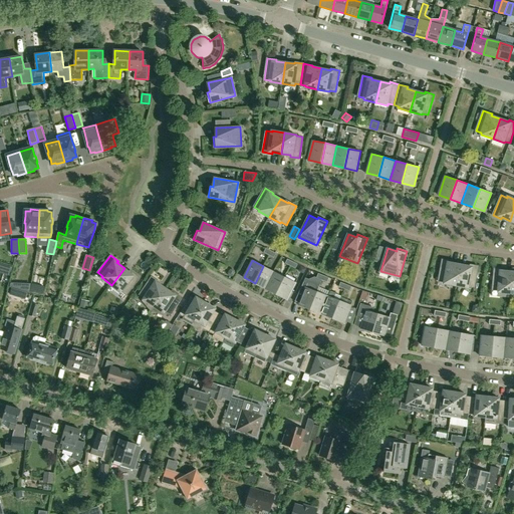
[(444,283),(456,286),(460,265),(451,263),(451,261),(442,260),(439,281),(444,282),(444,283)]
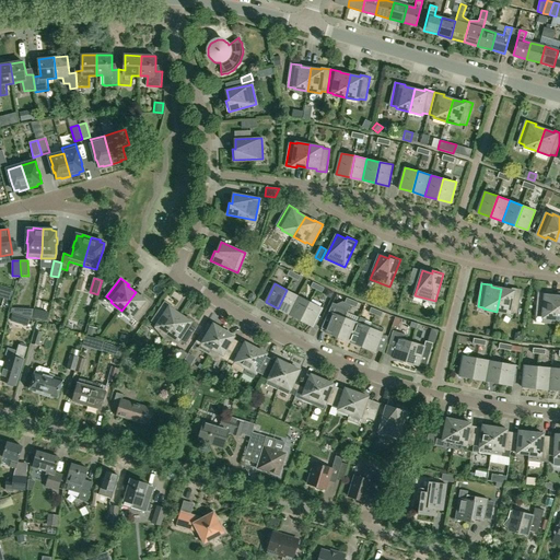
[(511,289),(511,291),(501,289),(497,312),(510,314),(511,312),(516,313),(521,290),(511,289)]
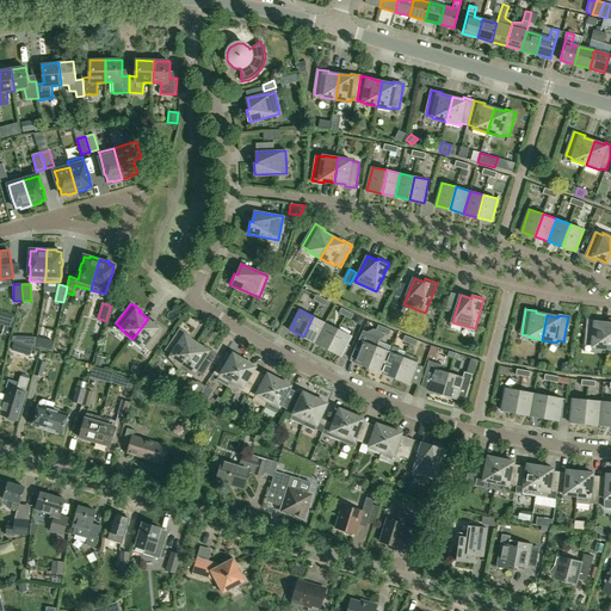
[(303,337),(316,343),(326,322),(313,316),(303,337)]
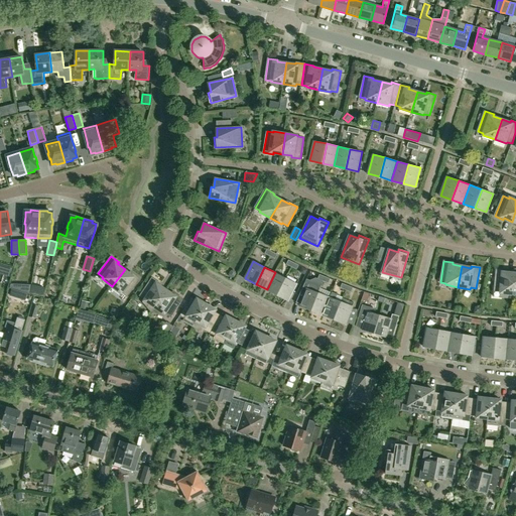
[(127,296),(140,279),(133,273),(132,275),(125,269),(112,286),(122,293),(123,292),(127,296)]
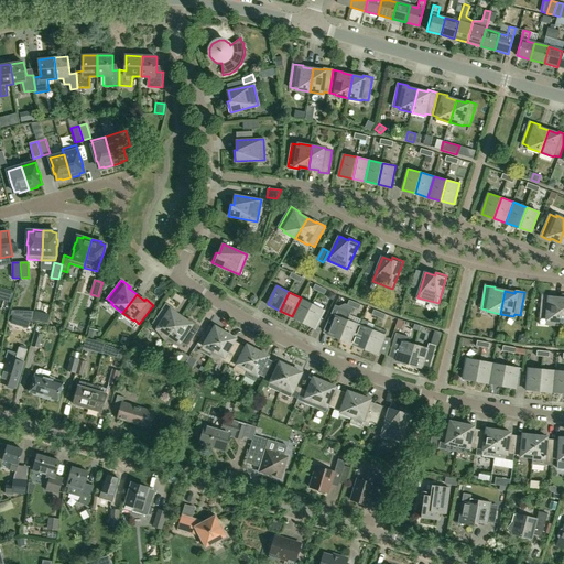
[(542,295),(540,318),(546,320),(546,321),(546,325),(559,326),(559,322),(560,322),(562,299),(552,297),(552,296),(542,295)]
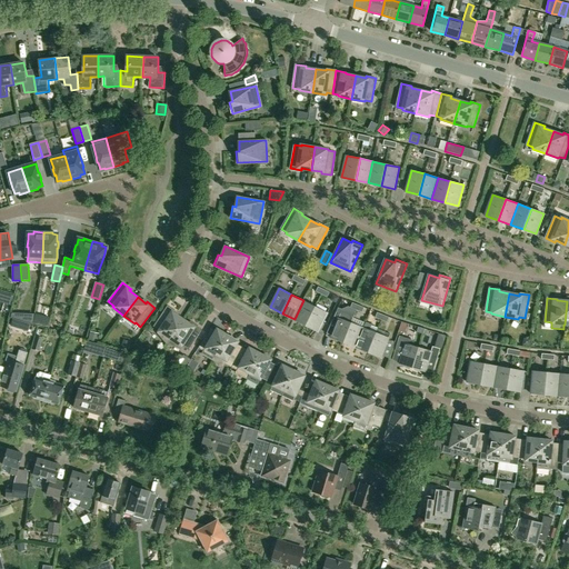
[(295,319),(306,326),(316,307),(303,300),(295,319)]
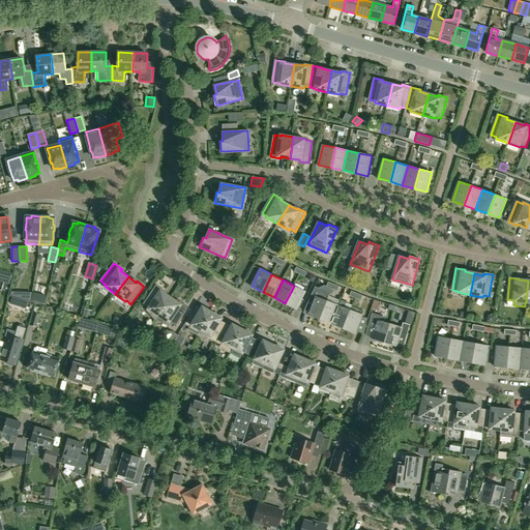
[(156,285),(144,303),(148,306),(145,310),(154,321),(158,315),(171,297),(164,292),(163,292),(164,290),(156,285)]
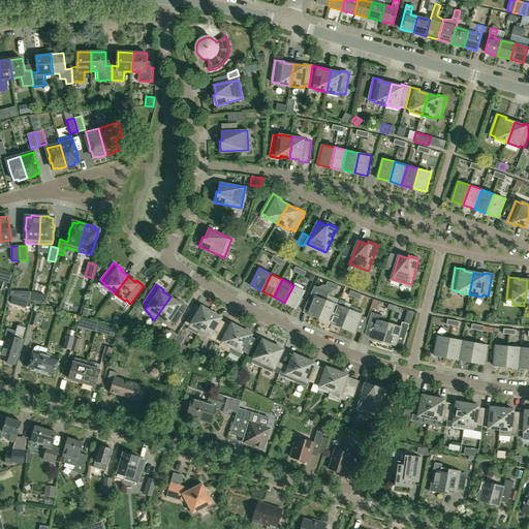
[(305,290),(293,285),(284,303),(296,308),(305,290)]
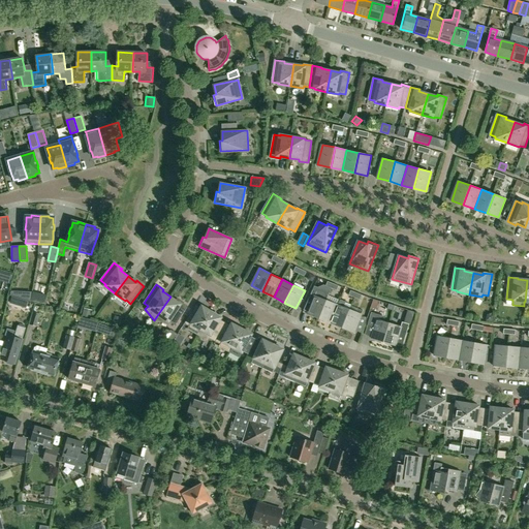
[(308,314),(319,318),(327,301),(325,300),(329,293),(316,289),(315,290),(312,289),(304,310),(309,312),(308,314)]
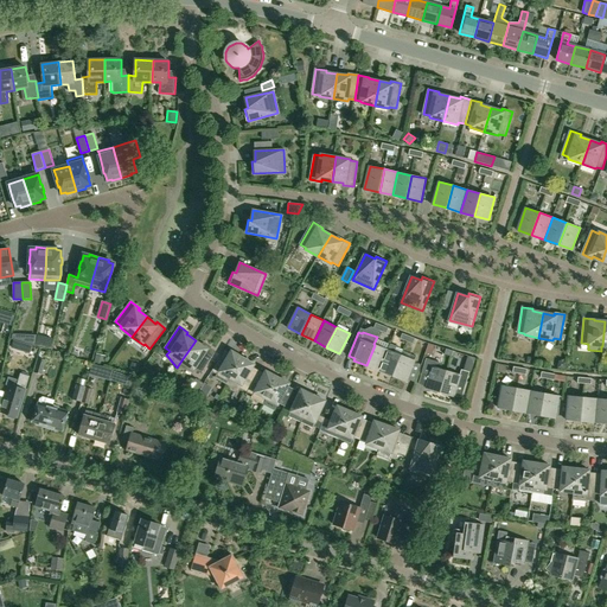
[(37,334),(36,345),(44,347),(46,337),(37,334)]
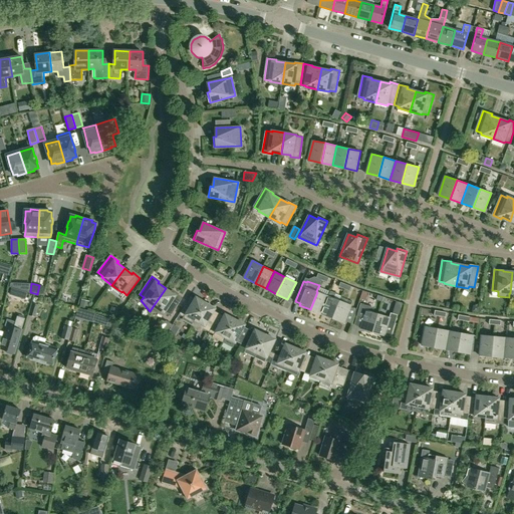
[(12,288),(10,295),(25,299),(27,292),(16,289),(12,288)]
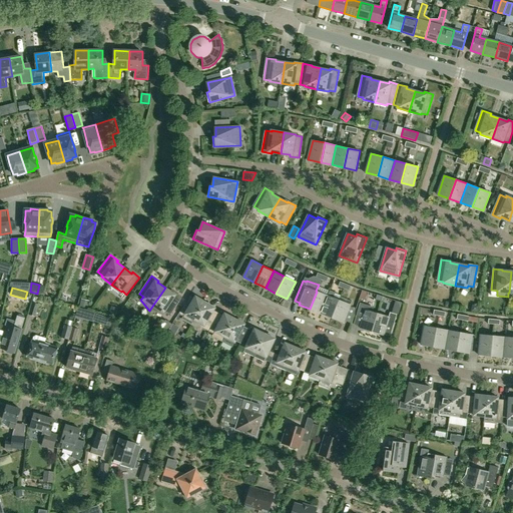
[(153,305),(149,311),(162,315),(163,312),(164,311),(165,311),(169,314),(181,297),(174,292),(173,293),(165,288),(153,305)]
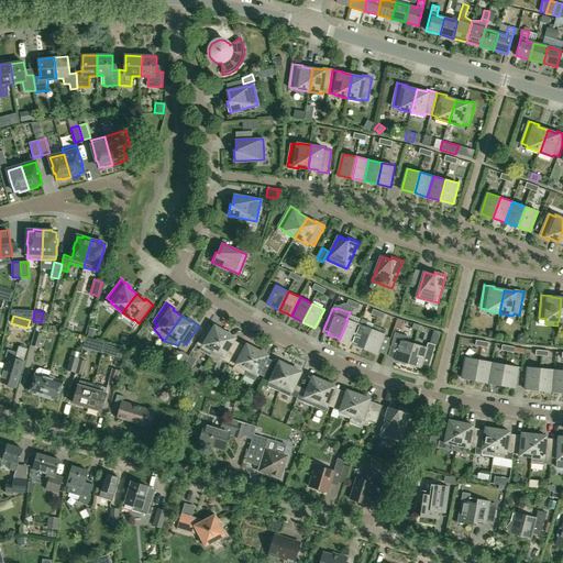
[(360,324),(348,320),(340,339),(352,344),(360,324)]
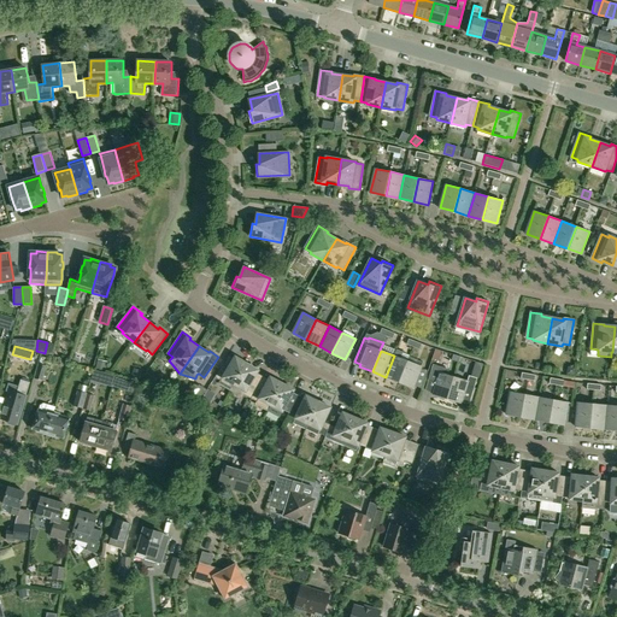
[(218,372),(216,377),(221,381),(218,383),(230,392),(235,385),(247,363),(236,357),(234,359),(228,356),(218,372)]
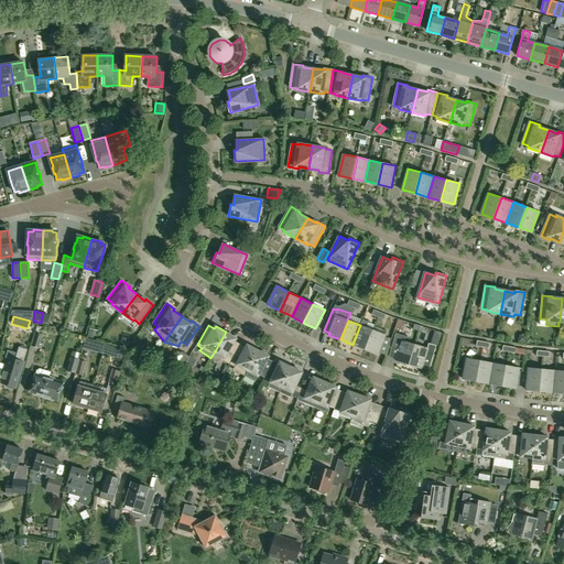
[(353,345),(366,349),(372,331),(360,325),(353,345)]
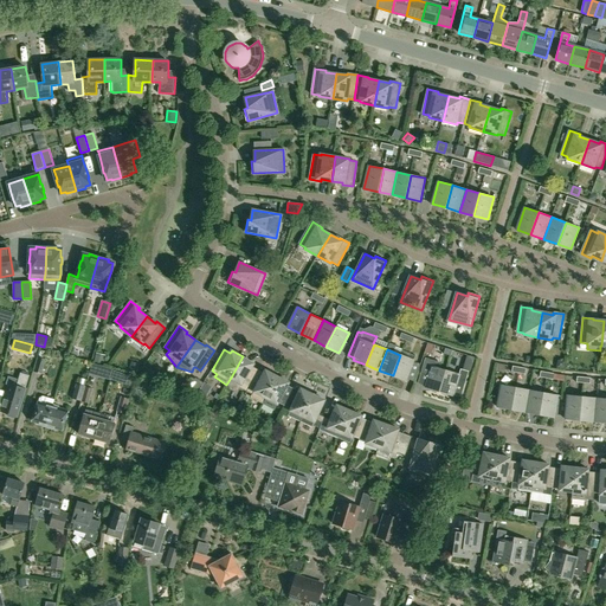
[(43,374),(47,360),(49,352),(42,350),(39,358),(38,358),(34,372),(43,374)]
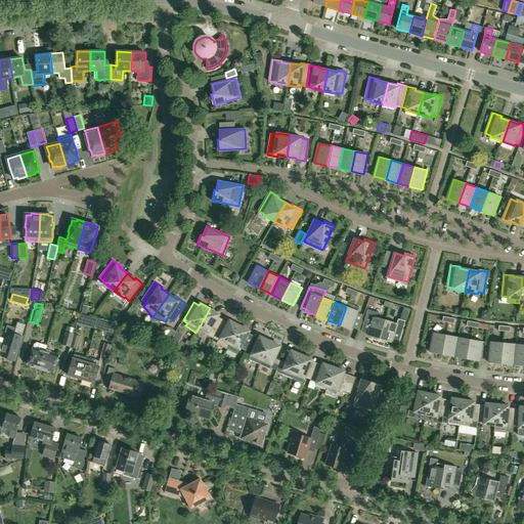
[(81,313),(88,315),(90,308),(83,306),(81,313)]
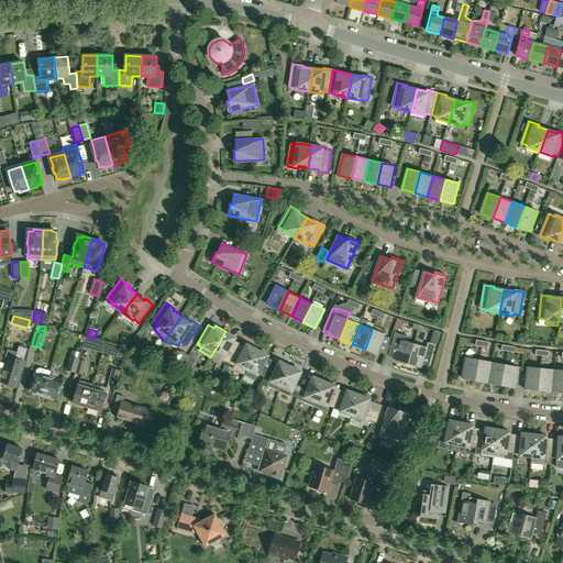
[(385,334),(372,330),(365,349),(377,354),(385,334)]
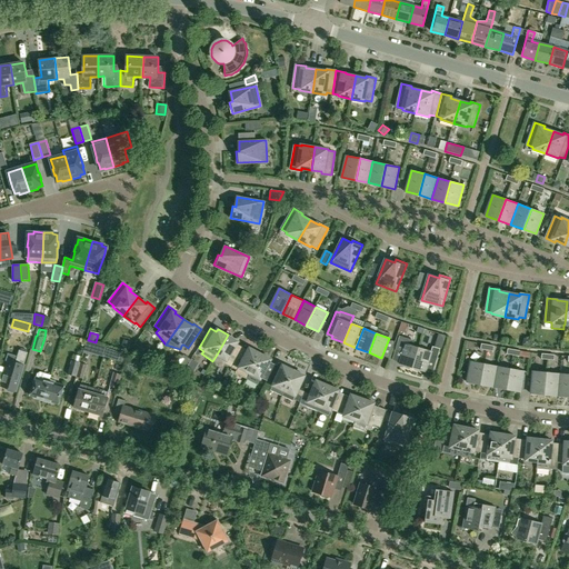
[(217,355),(212,361),(223,367),(225,363),(231,367),(235,362),(237,357),(242,348),(237,345),(239,341),(228,335),(217,355)]
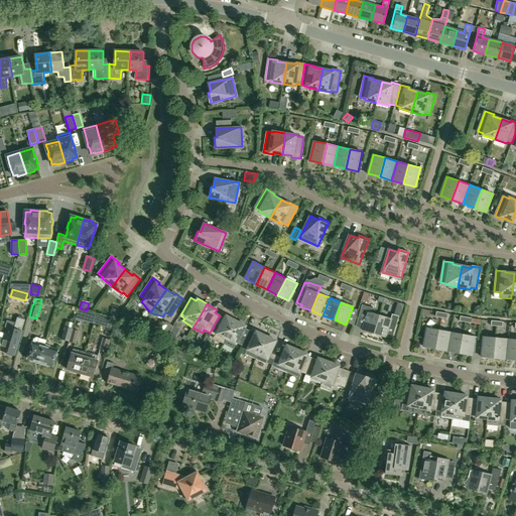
[(362,304),(359,315),(366,317),(363,330),(374,334),(380,315),(374,313),(376,308),(362,304)]
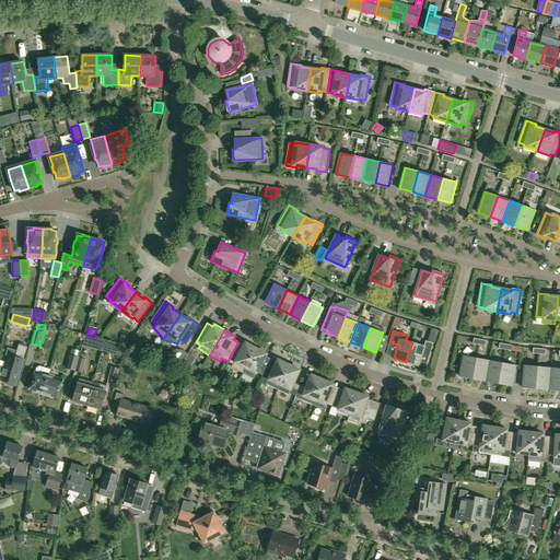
[(118,343),(125,345),(127,336),(121,335),(118,343)]
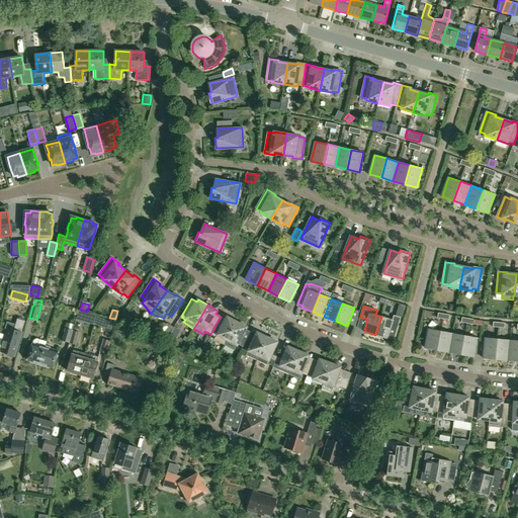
[(79,311),(77,320),(84,322),(86,313),(79,311)]
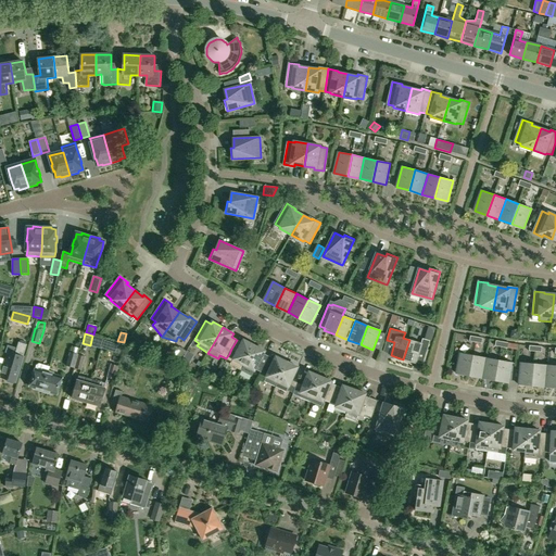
[(422,339),(421,343),(409,340),(403,359),(416,363),(420,348),(428,350),(430,341),(422,339)]
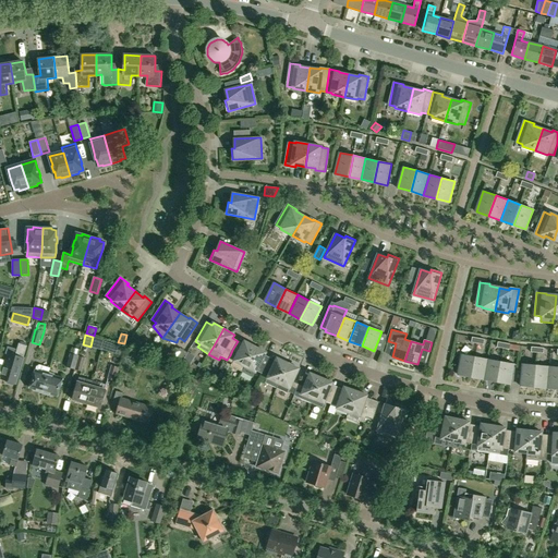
[(230,355),(227,360),(232,363),(230,366),(242,372),(245,366),(256,347),(245,341),(243,343),(238,341),(232,350),(230,355)]
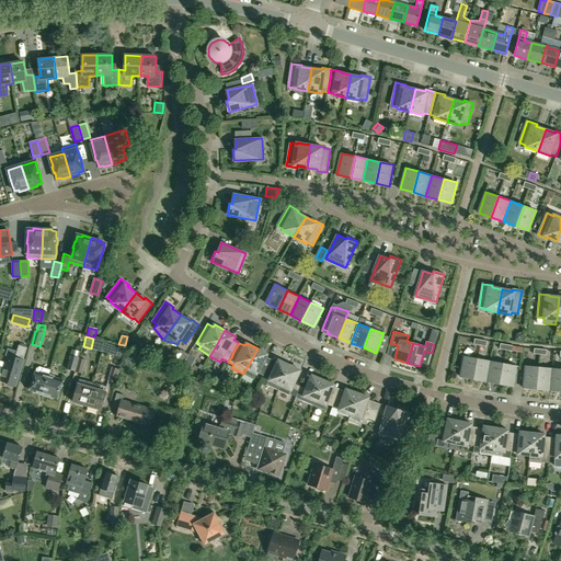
[(9,356),(1,380),(15,386),(27,347),(19,345),(15,357),(9,356)]
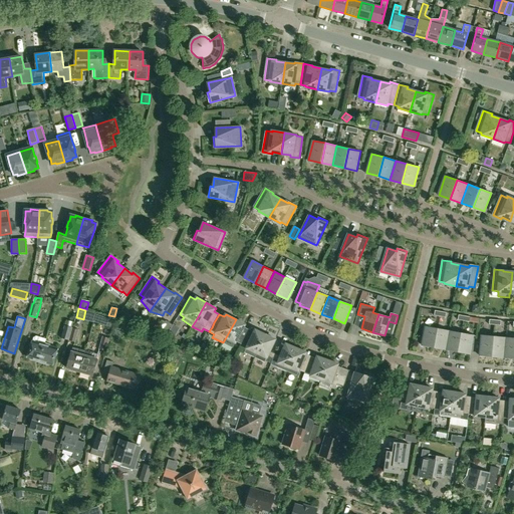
[(132,323),(142,326),(143,318),(134,316),(132,323)]
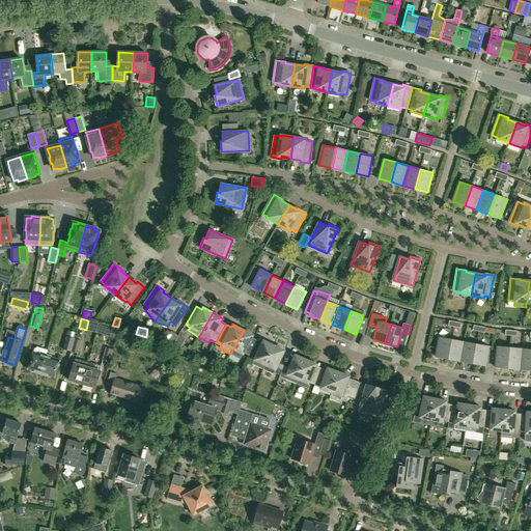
[(233,348),(230,354),(241,360),(244,354),(245,353),(250,355),(253,350),(257,340),(252,338),(254,335),(244,330),(233,348)]
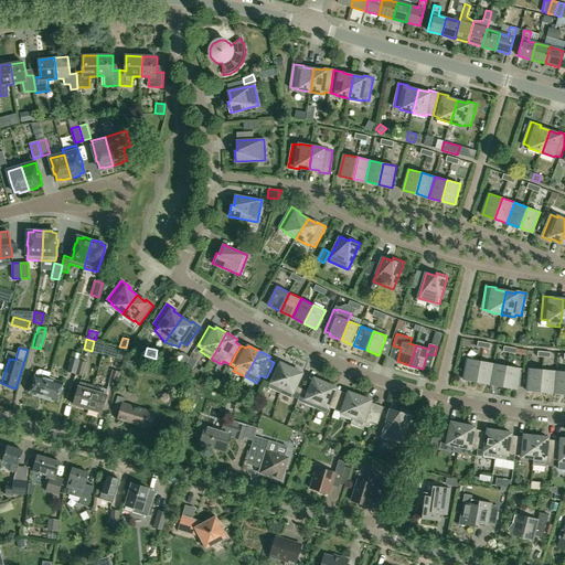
[(190,358),(182,352),(176,363),(183,368),(190,358)]
